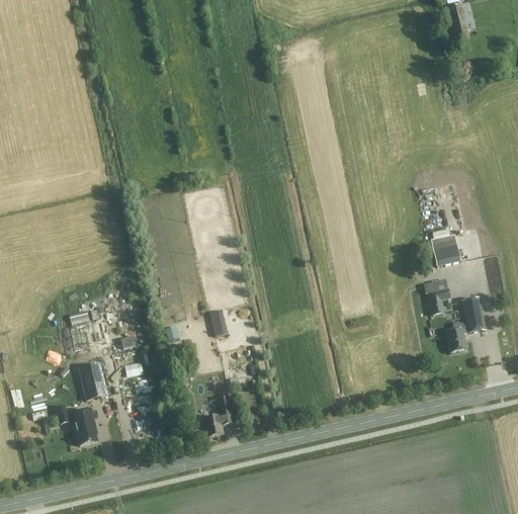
[(452,28),(454,37),(467,34),(463,16),(464,15),(461,0),(444,4),(449,23),(450,22),(451,29),(452,28)]
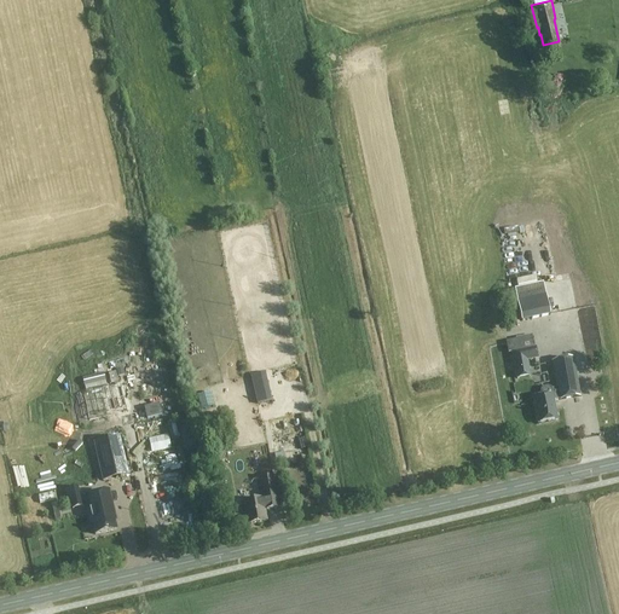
[(521,288),(524,296),(518,297),(521,317),(550,311),(545,291),(542,293),(539,284),(521,288)]
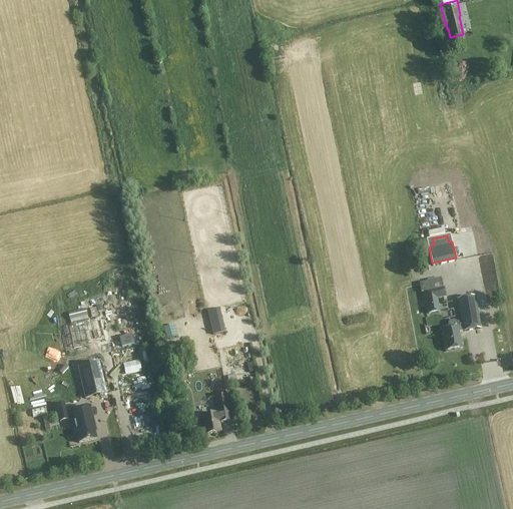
[(225,242),(227,251),(234,250),(231,240),(225,242)]
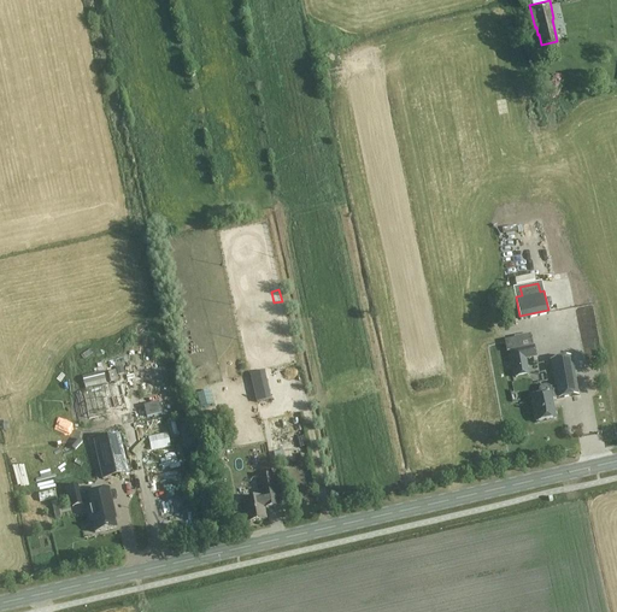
[(510,331),(511,345),(529,342),(528,330),(510,331)]
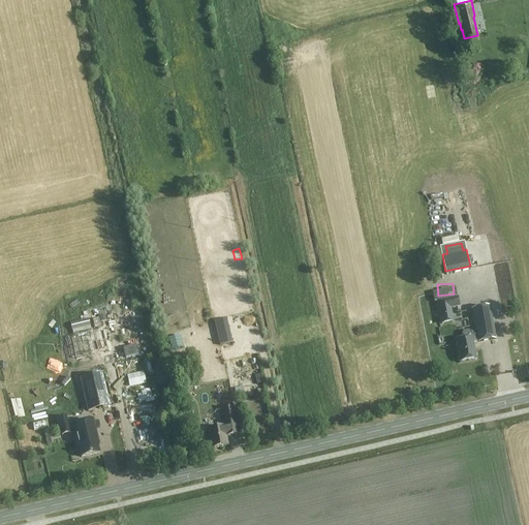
[(83,295),(86,302),(99,297),(96,288),(83,295)]
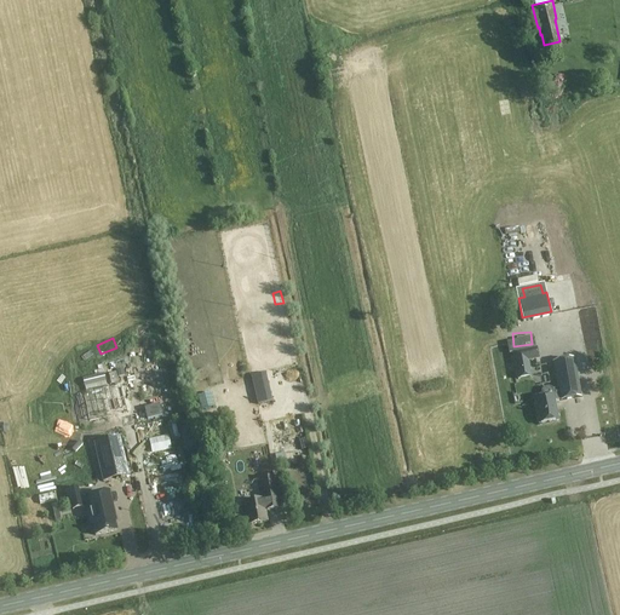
[(141,352),(158,349),(155,340),(138,344),(141,352)]
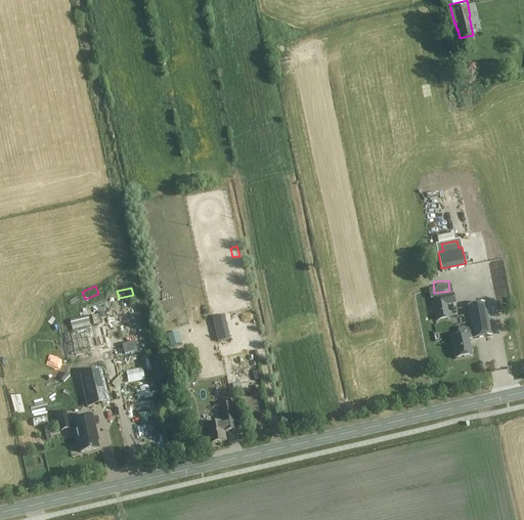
[(433,295),(437,311),(438,317),(449,314),(447,309),(446,302),(455,300),(453,291),(433,295)]
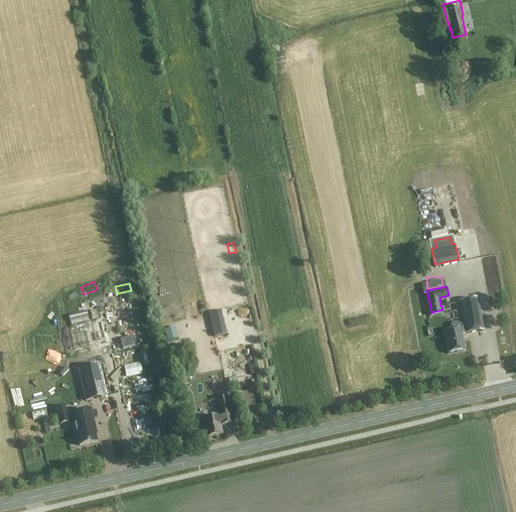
[(444,329),(448,350),(465,347),(462,331),(467,330),(483,328),(478,294),(460,297),(464,320),(460,321),(457,318),(453,320),(450,323),(452,328),(444,329)]
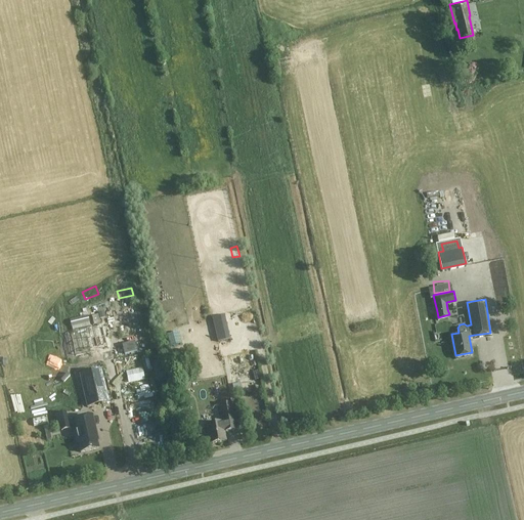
[(478,349),(480,357),(489,354),(487,346),(478,349)]
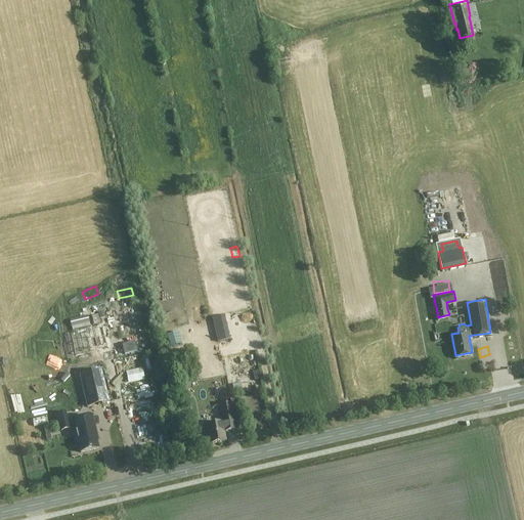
[(80,371),(87,403),(108,398),(100,365),(80,371)]
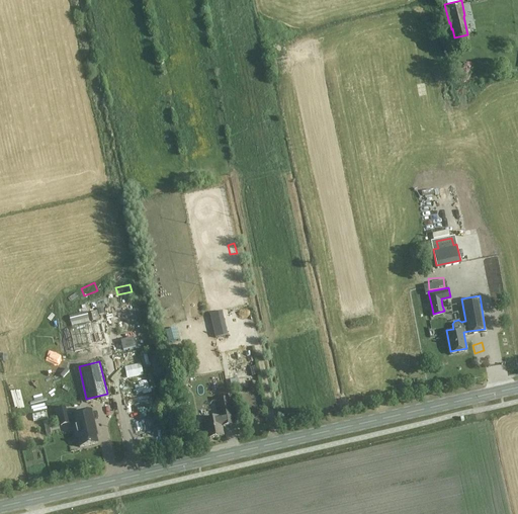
[(180,376),(175,386),(182,390),(187,379),(180,376)]
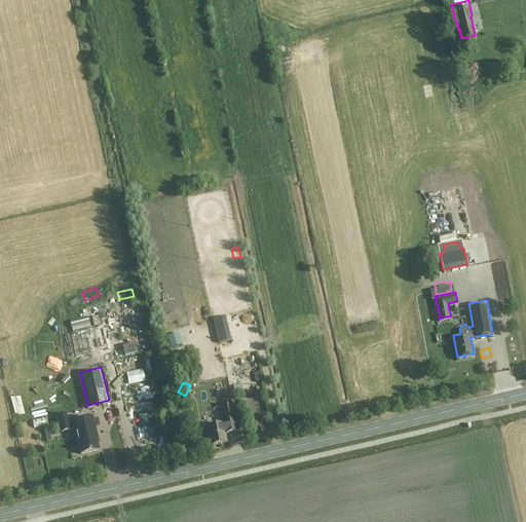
[(225,430),(237,427),(232,402),(220,404),(223,417),(222,417),(223,420),(207,423),(210,442),(227,439),(225,430)]
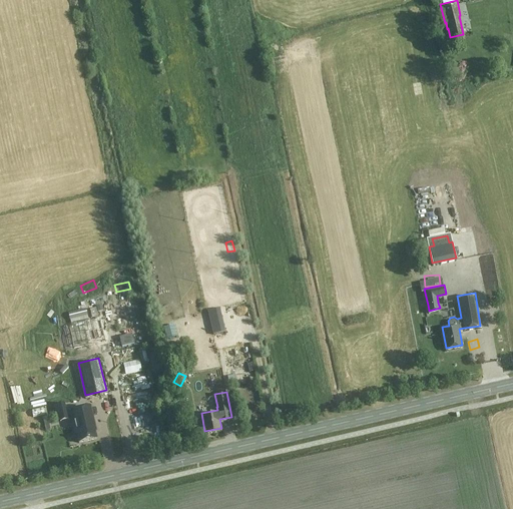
[(205,396),(206,404),(213,403),(212,395),(205,396)]
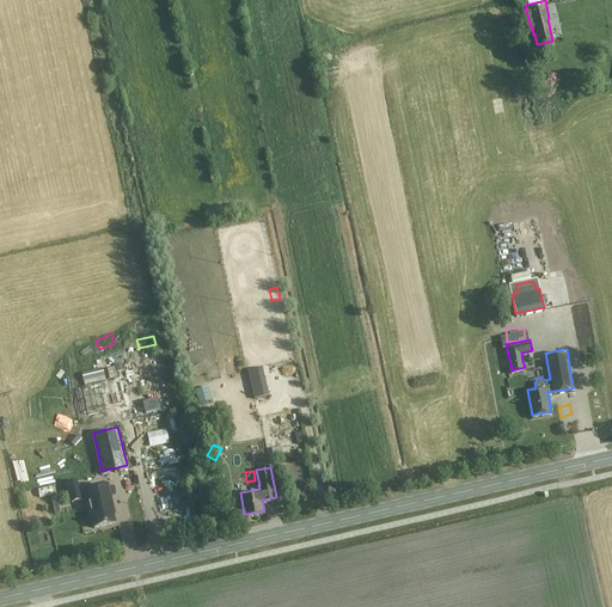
[(115,510),(108,480),(84,486),(90,513),(91,513),(95,525),(115,519),(114,512),(115,510)]
